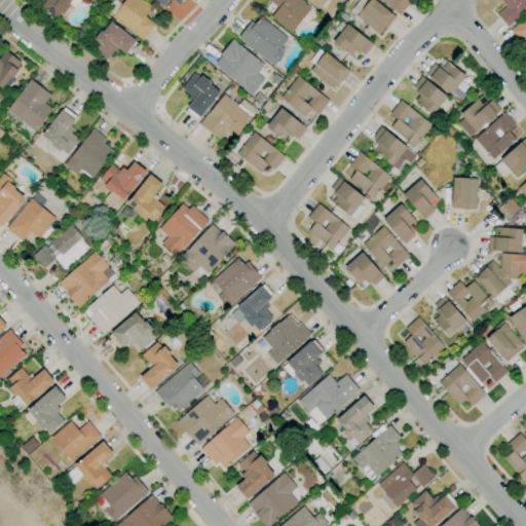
[(55,19),(40,6),(46,0),(72,0),(69,4),(70,6),(63,14),(61,12),(55,19)]
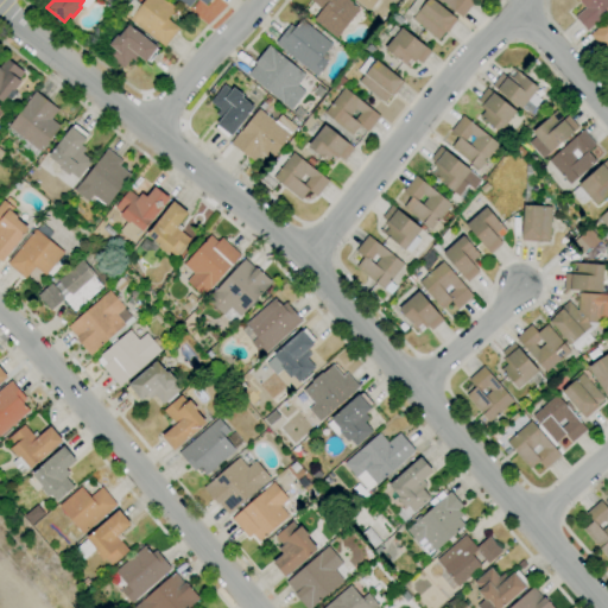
[(164,48),(128,19),(131,17),(124,11),(132,0),(134,0),(140,5),(144,0),(165,0),(176,8),(168,19),(179,29),(164,48)]
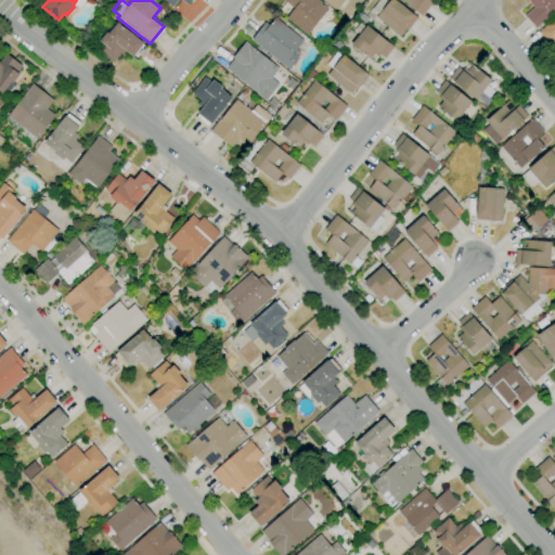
[(307,35),(285,18),(293,9),(283,0),(318,0),(327,8),(307,35)]
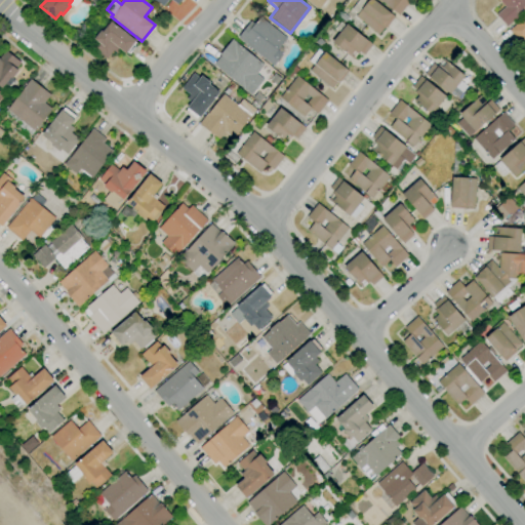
[(325,0),(318,9),(306,0),(325,0)]
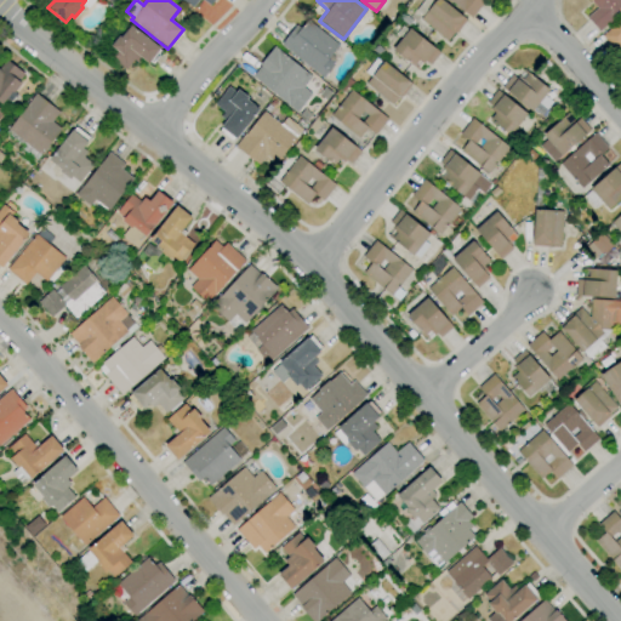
[(449,43),(420,20),(422,17),(415,11),(422,0),(432,0),(436,3),(438,0),(440,0),(466,21),(449,43)]
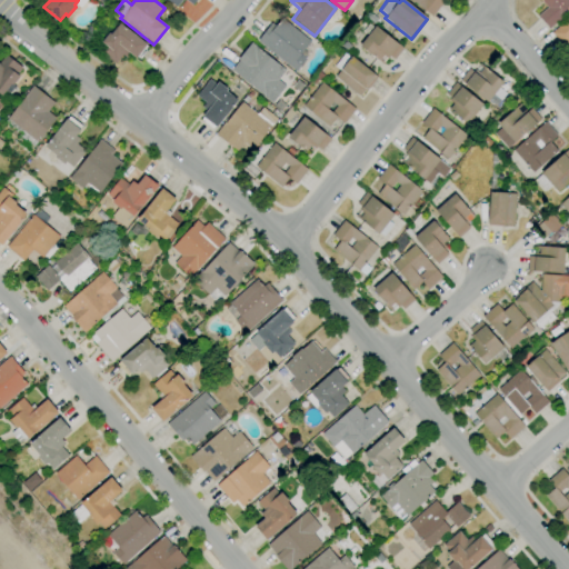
[(432,17),(411,0),(440,0),(443,2),(432,17)]
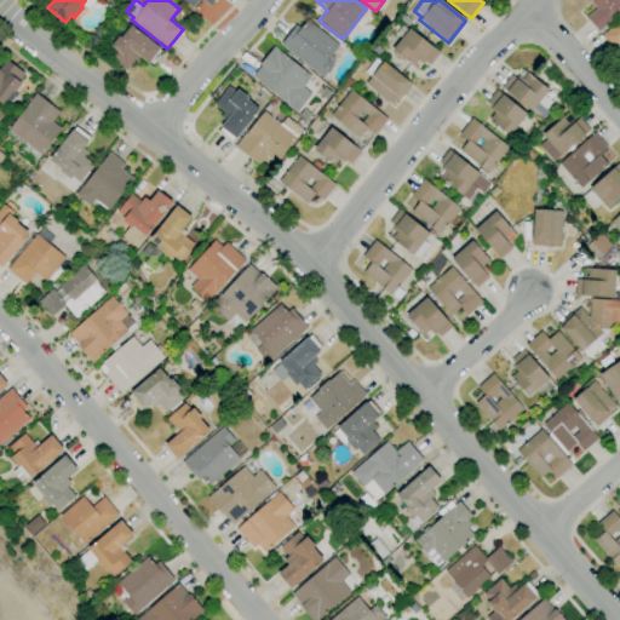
[(598,32),(586,17),(596,9),(587,0),(619,0),(619,5),(610,15),(613,18),(598,32)]
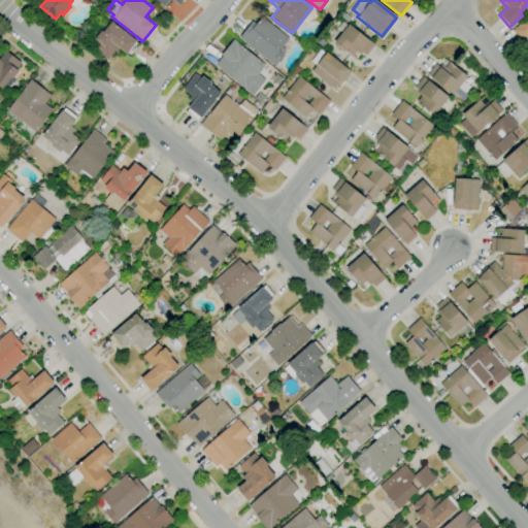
[(274,66),(238,38),(252,21),(255,24),(261,17),(288,38),(278,51),(284,55),(274,66)]
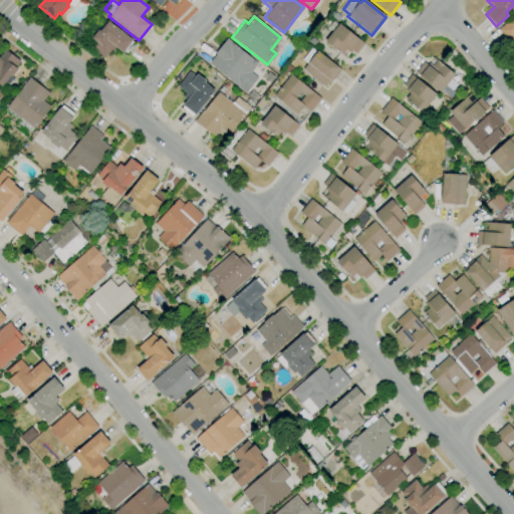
[(513,37),(508,42),(498,29),(510,19),(511,20),(513,17),(513,37)]
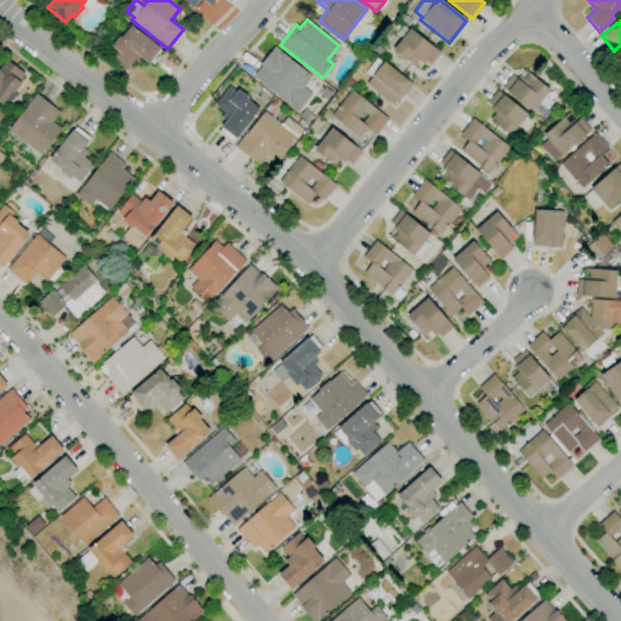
[(125,70),(108,56),(114,49),(110,46),(119,36),(121,38),(131,26),(160,49),(159,50),(163,52),(153,66),(143,57),(138,63),(134,60),(125,70)]
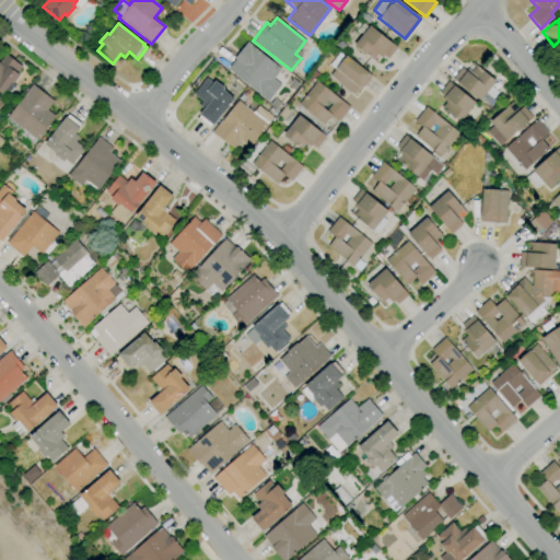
[(376,63),(353,45),(358,41),(352,36),(363,23),(368,27),(370,25),(397,48),(387,59),(383,55),(376,63)]
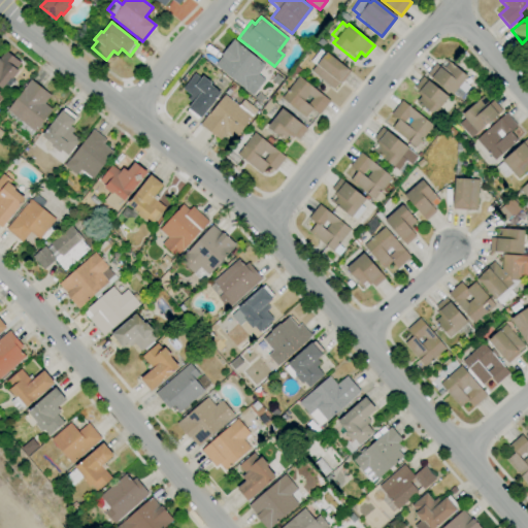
[(253,95),(215,65),(222,56),(221,55),(233,39),(265,64),(258,74),(265,79),(253,95)]
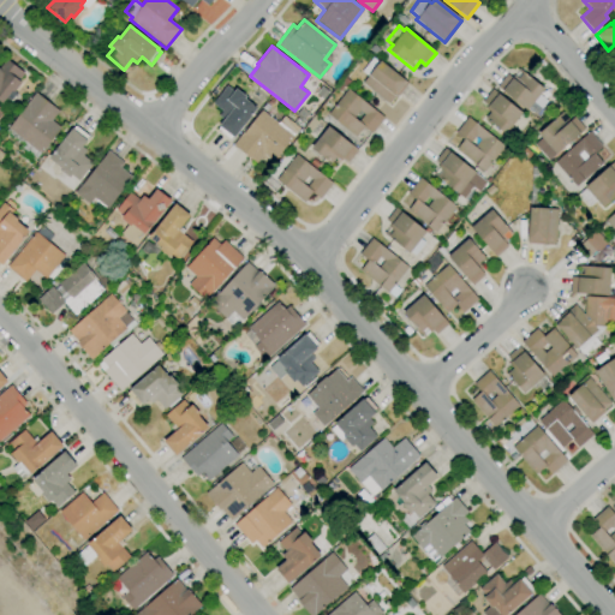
[(388,105),(362,83),(368,77),(362,72),(372,58),(378,63),(380,60),(408,83),(398,97),(395,96),(388,105)]
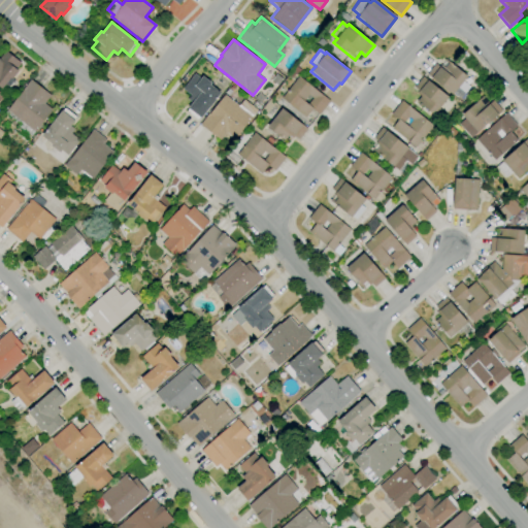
[(2,89),(0,87),(0,56),(5,51),(21,63),(18,67),(20,68),(11,79),(10,78),(2,89)]
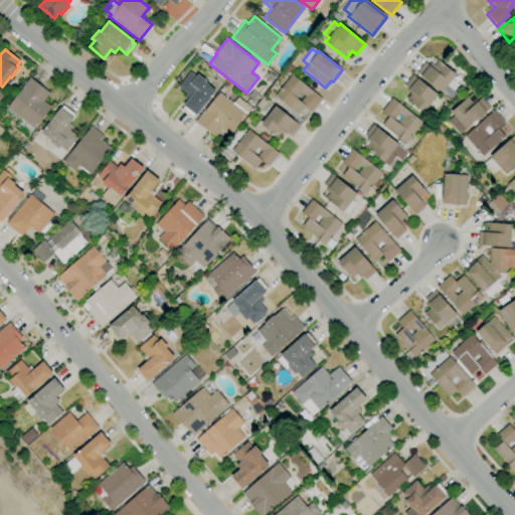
[(441,93),(415,72),(424,61),(428,65),(435,57),(456,74),(441,93)]
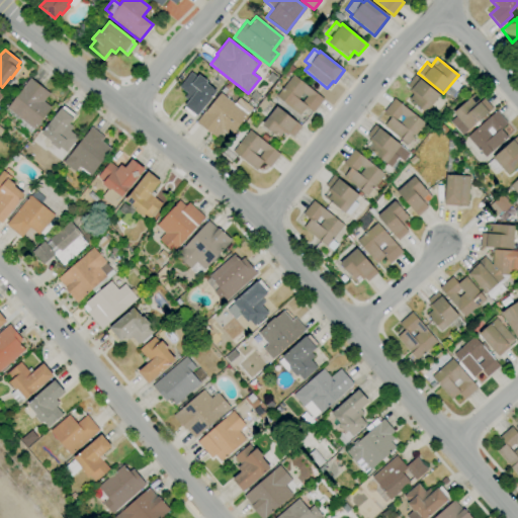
[(193,118),(182,109),(188,102),(183,98),(186,94),(178,87),(190,72),(196,77),(198,75),(207,82),(206,83),(217,91),(196,115),(193,118)]
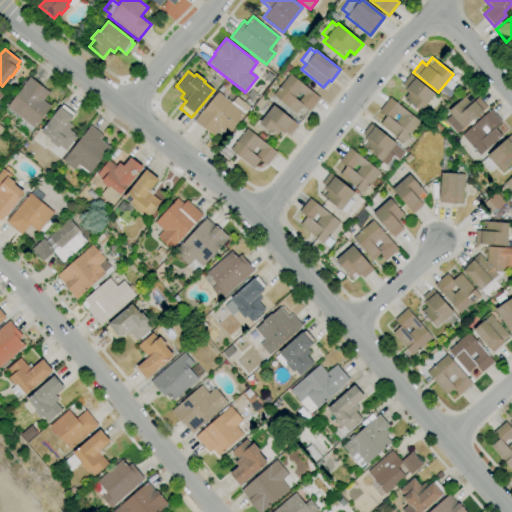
[(296,114),(279,101),(280,101),(273,95),(290,74),(320,98),(310,111),(303,105),(296,114)]
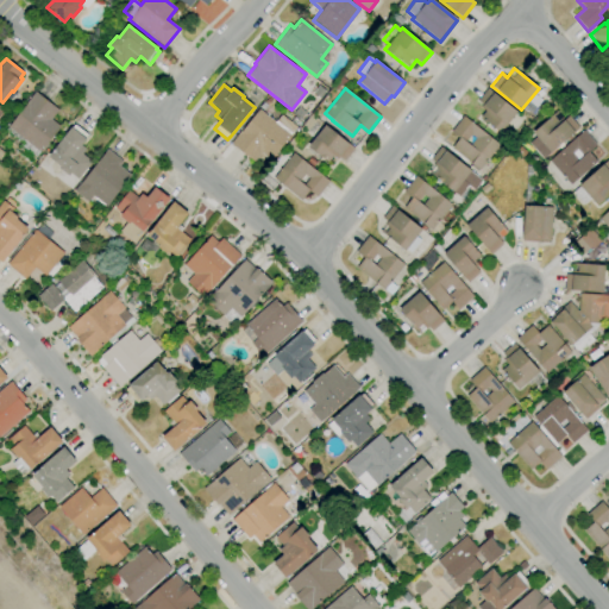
[(500,133),(479,118),(485,112),(481,108),(483,105),(477,100),(488,88),(516,112),(500,133)]
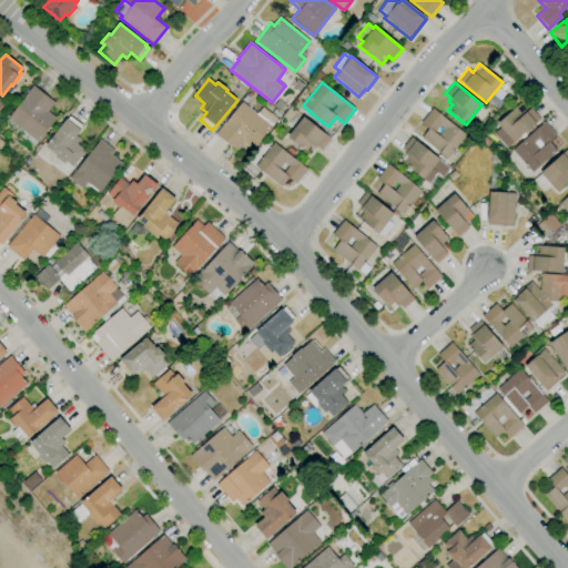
[(33,148),(18,135),(19,133),(4,122),(23,98),(23,97),(32,85),(54,102),(48,111),(57,119),(33,148)]
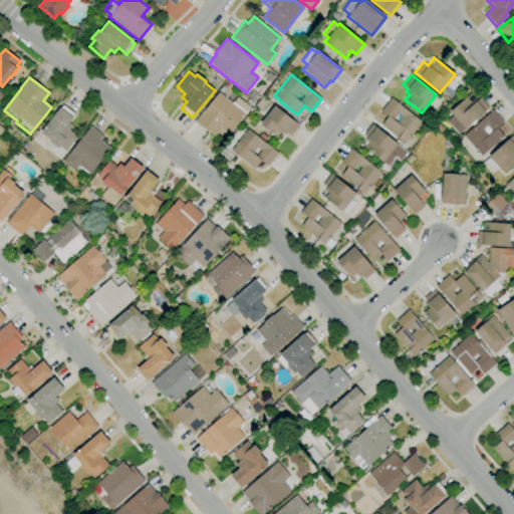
[(214,138),(194,121),(203,110),(203,111),(219,92),(232,103),(237,96),(250,106),(245,113),(228,136),(220,130),(214,138)]
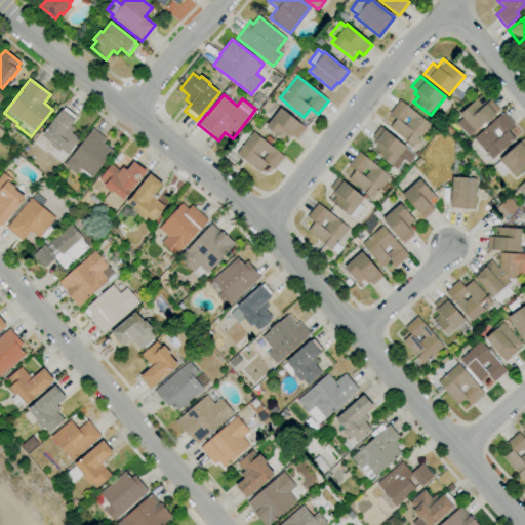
[(468,136),(456,123),(462,118),(458,114),(480,96),(486,104),(490,101),(498,111),(468,136)]
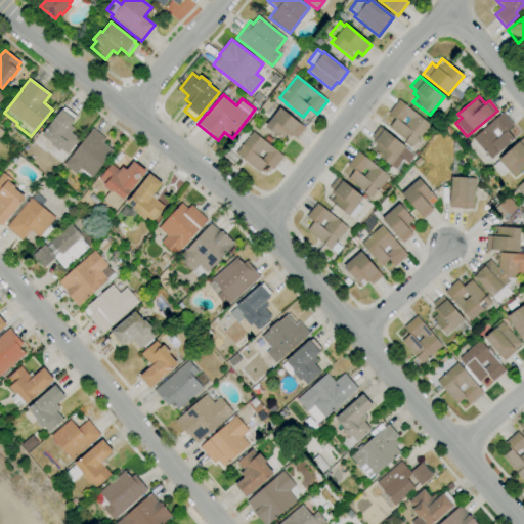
[(412,146),(388,128),(395,119),(388,114),(399,99),(430,124),(412,146)]
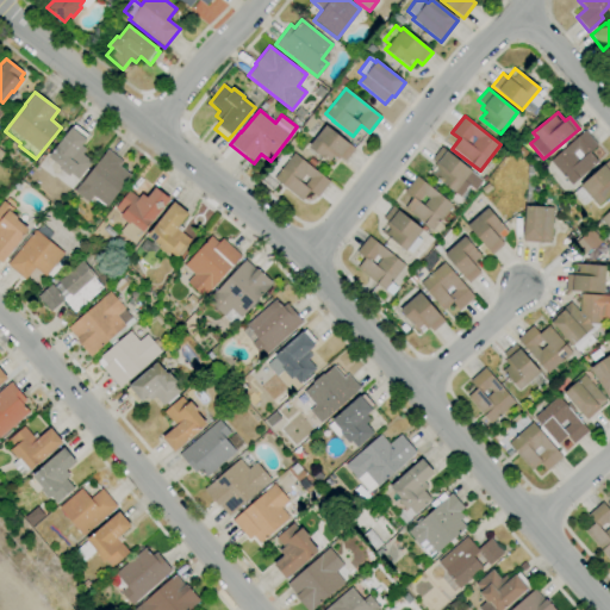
[(78,180),(69,173),(64,180),(56,174),(57,173),(44,163),(49,157),(48,157),(70,128),(72,129),(74,125),(87,135),(79,145),(86,150),(82,155),(92,162),(78,180)]
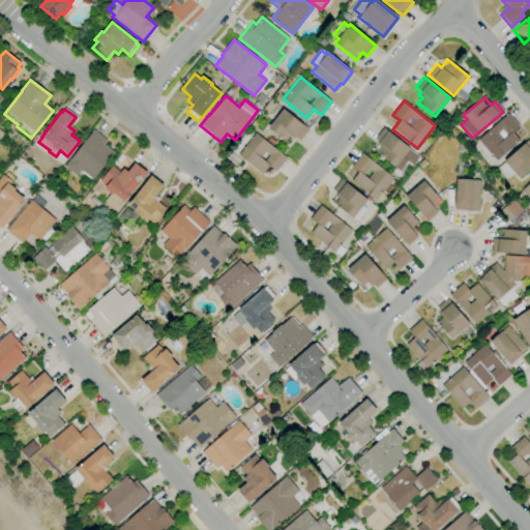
[(286,141),(268,127),(283,109),(308,129),(300,140),(295,137),(294,139),(290,136),(286,141)]
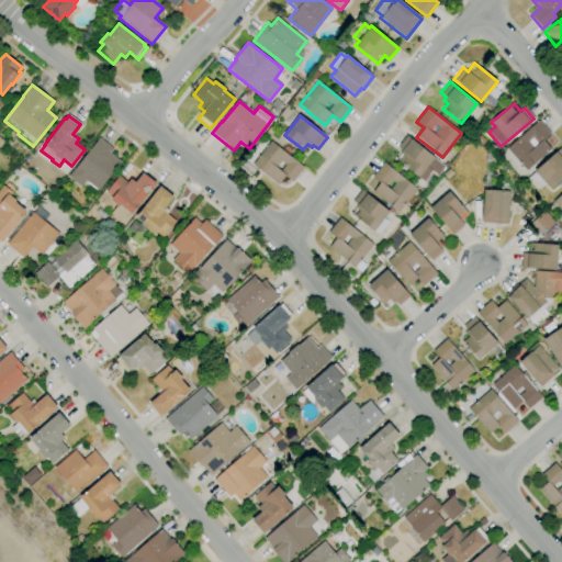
[(526,171),(506,149),(538,121),(550,134),(543,141),(550,148),(526,171)]
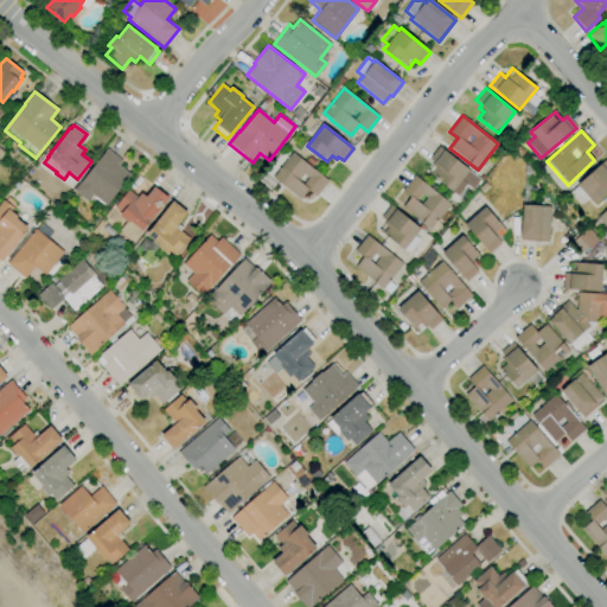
[(452,191),(427,171),(434,163),(429,159),(439,146),(480,180),(472,190),(461,180),(452,191)]
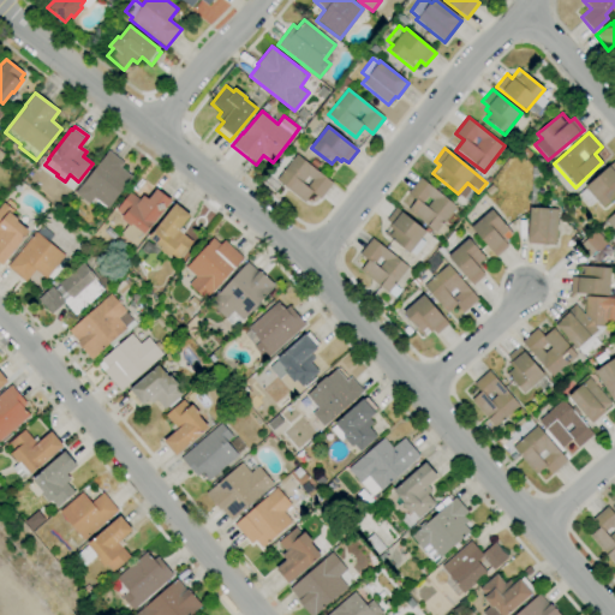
[(107,209),(94,198),(89,204),(75,193),(108,150),(124,163),(120,167),(132,177),(107,209)]
